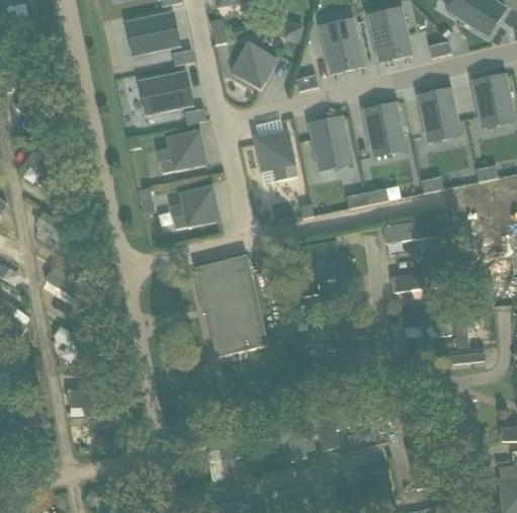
[(0,7),(8,7),(8,13),(28,13),(27,0),(0,0),(0,7)]
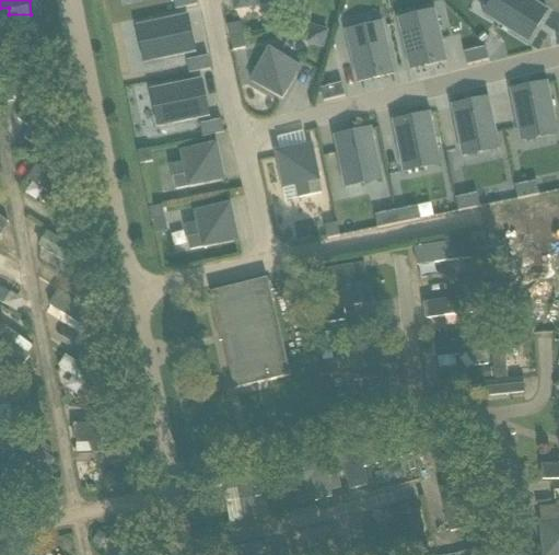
[(497,0),(504,6),(497,19),(527,38),(546,8),(533,0),(497,0)]
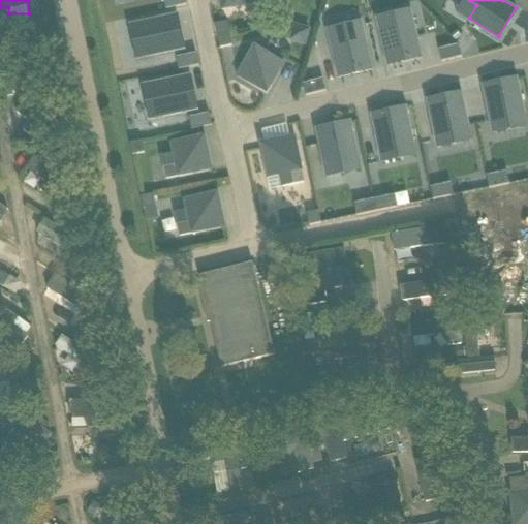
[(395,25),(379,28),(386,63),(421,55),(410,7),(393,11),(395,25)]
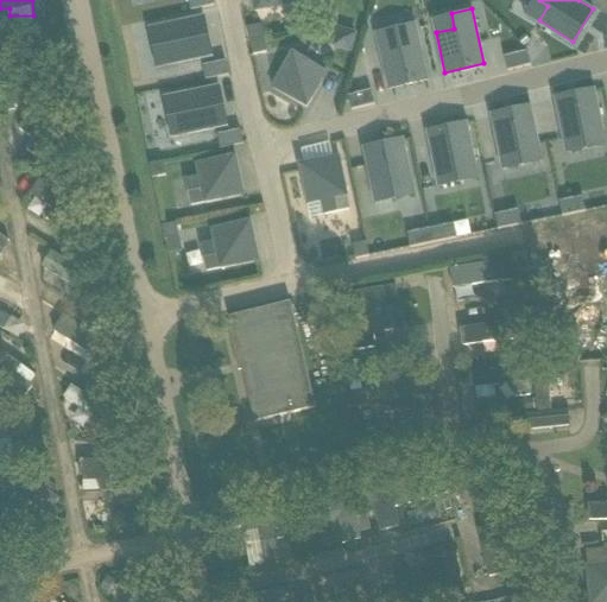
[(203,12),(147,23),(151,44),(168,40),(171,61),(189,58),(210,54),(203,12)]
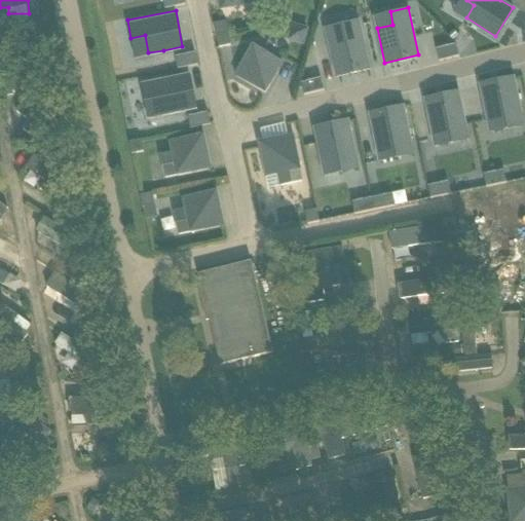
[(213,21),(215,32),(227,29),(225,17),(213,21)]
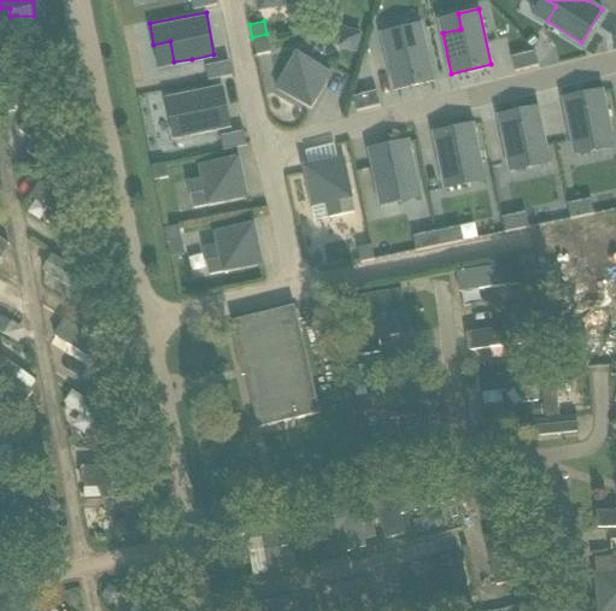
[(342,22),(339,42),(359,47),(363,27),(342,22)]
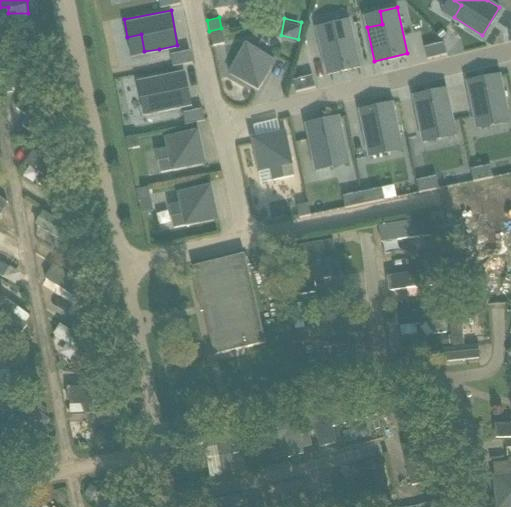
[(334,35),(319,38),(327,72),(359,64),(349,19),(331,22),(334,35)]
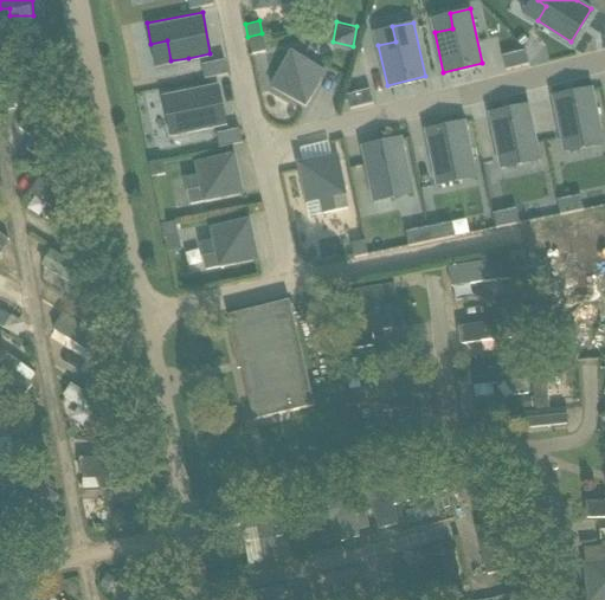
[(264,47),(262,33),(248,37),(251,50),(264,47)]
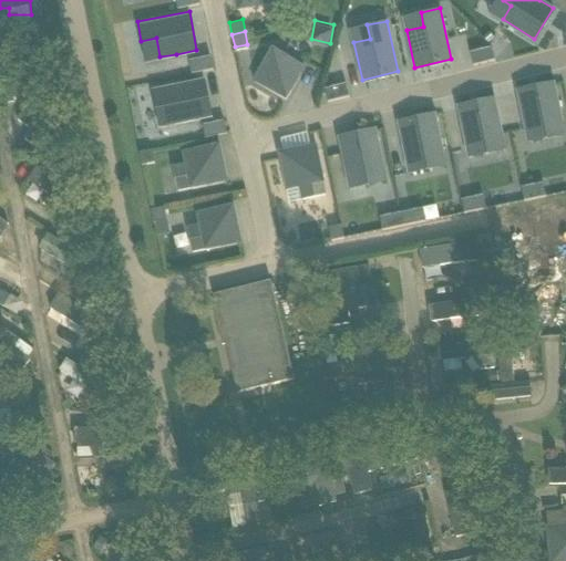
[(491,44),(470,50),(473,62),(494,58),(491,44)]
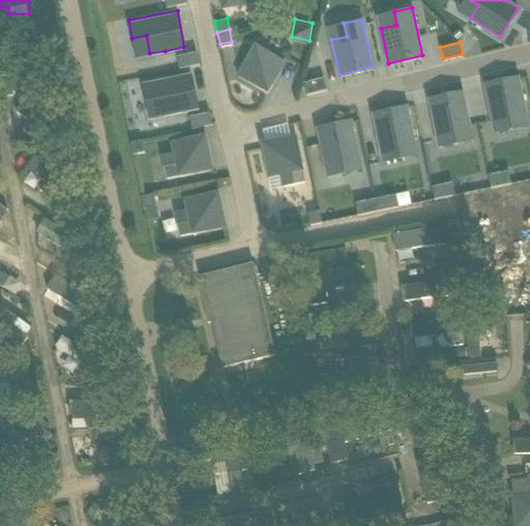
[(254,43),(236,73),(267,90),(284,60),(254,43)]
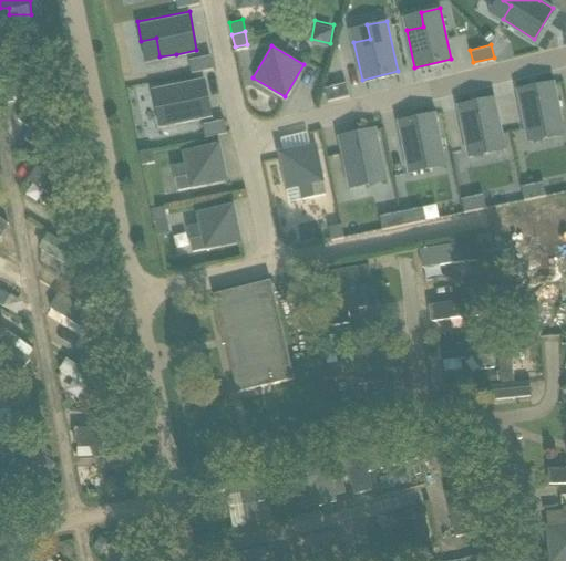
[(209,53),(187,58),(191,71),(213,66),(209,53)]
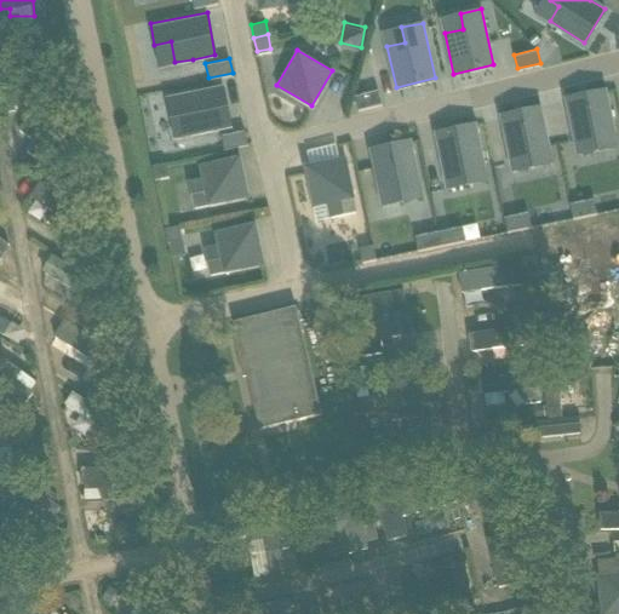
[(219,84),(165,96),(168,116),(185,113),(189,133),(206,130),(229,125),(219,84)]
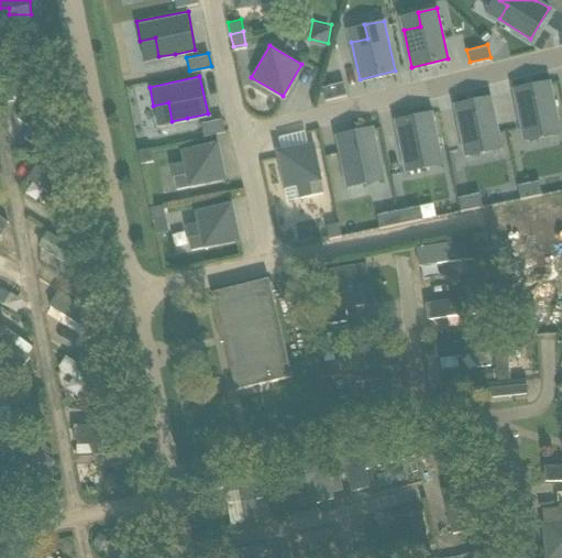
[(550,78),(514,86),(524,138),(542,133),(540,120),(557,117),(550,78)]
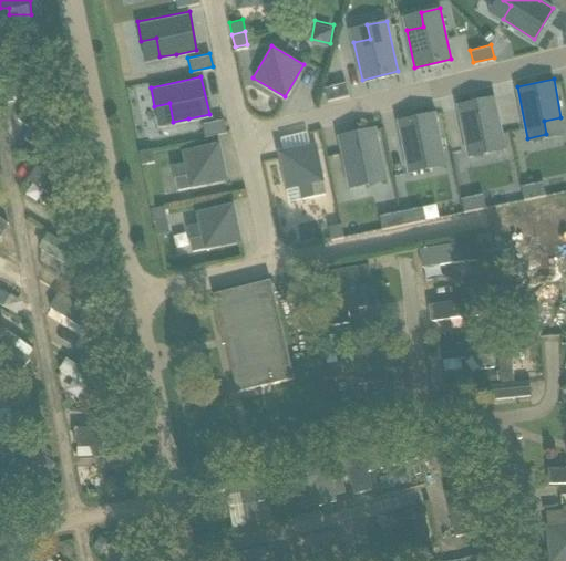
[(346,80),(323,85),(327,99),(349,93),(346,80)]
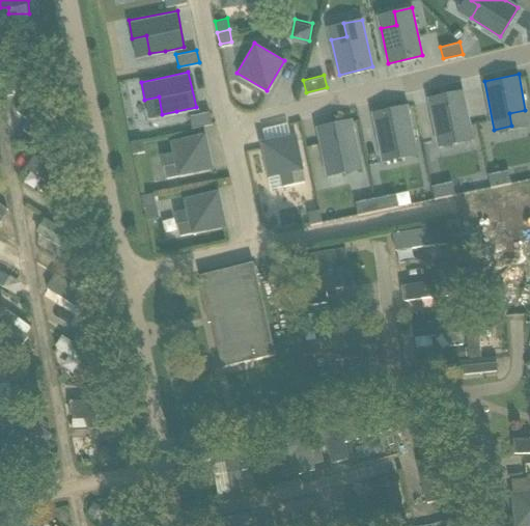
[(10,81),(0,82),(2,92),(12,91),(10,81)]
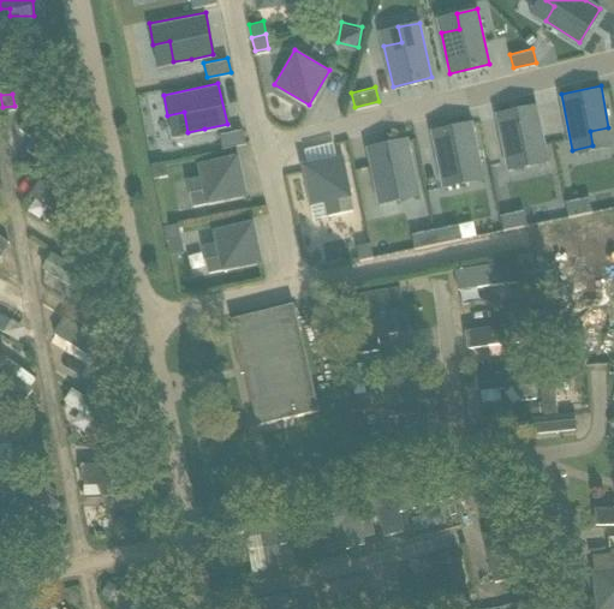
[(535,102),(495,111),(507,167),(529,162),(525,148),(543,144),(535,102)]
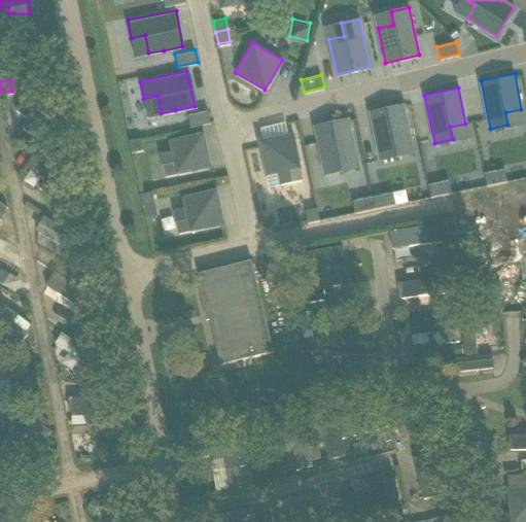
[(404,102),(370,109),(379,158),(397,153),(394,141),(411,137),(404,102)]
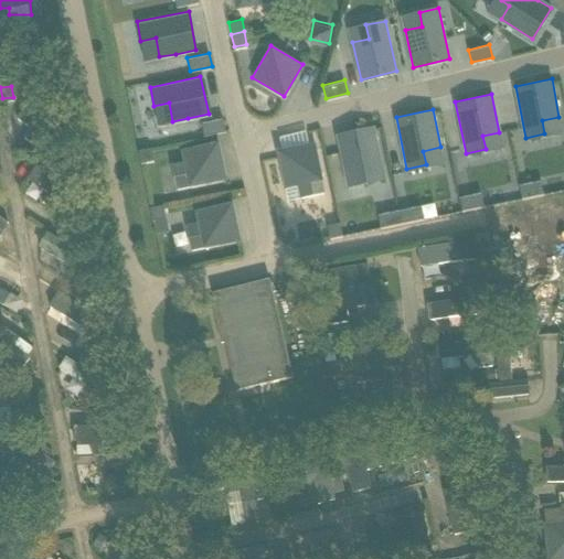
[(222,117),(201,121),(203,135),(225,129),(222,117)]
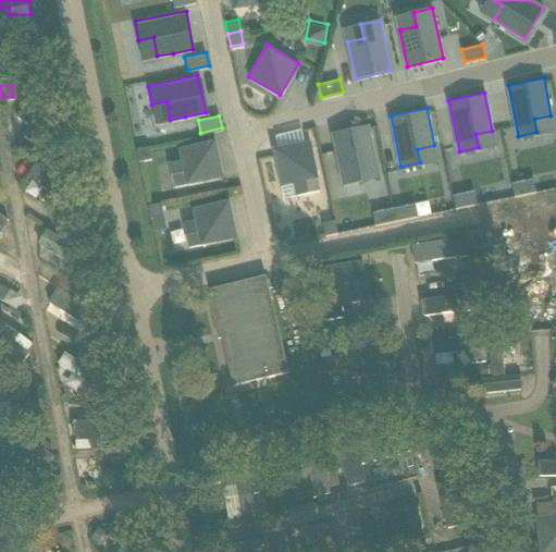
[(367,124),(331,132),(342,183),(361,179),(358,164),(375,161),(367,124)]
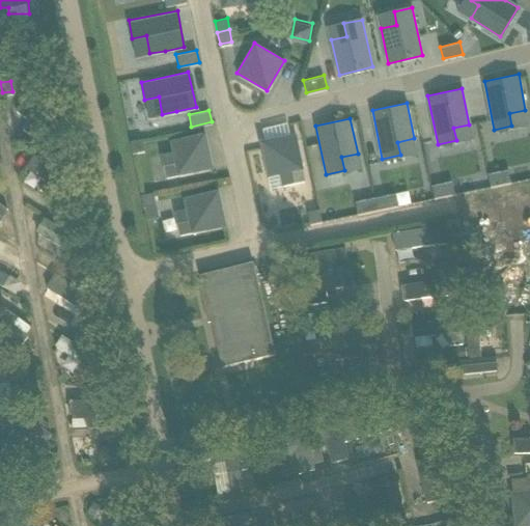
[(174,150),(160,153),(165,175),(178,172),(211,166),(204,134),(172,140),(174,150)]
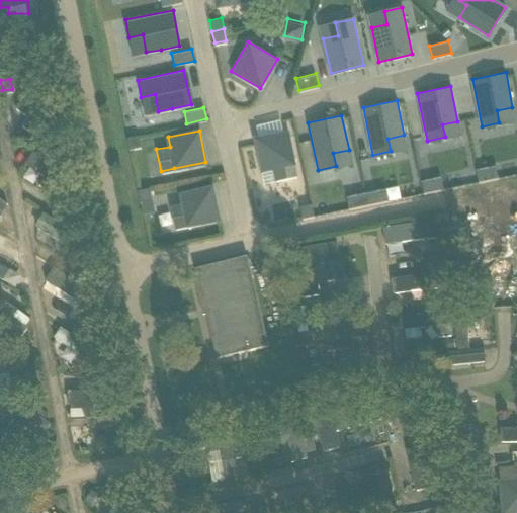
[(293,162),(286,132),(282,133),(258,138),(255,138),(262,169),(272,167),(274,181),(296,176),(293,162)]
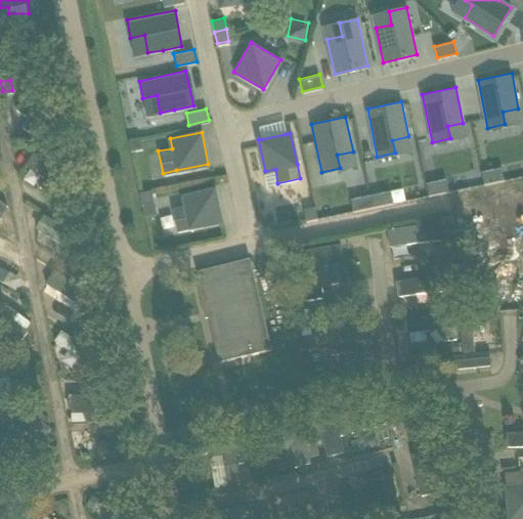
[(138,136),(129,138),(131,148),(140,146),(138,136)]
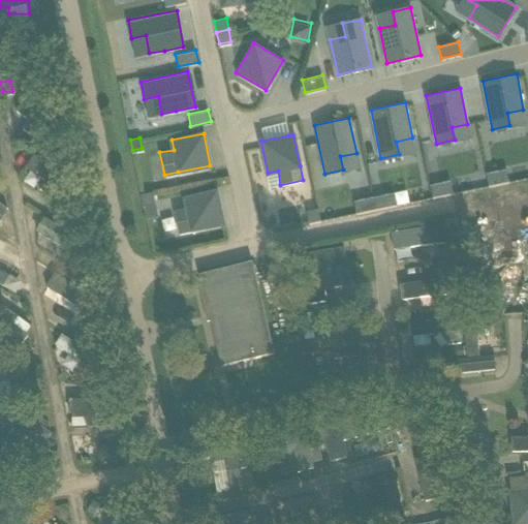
[(54,196),(67,174),(34,153),(25,166),(43,177),(38,187),(54,196)]
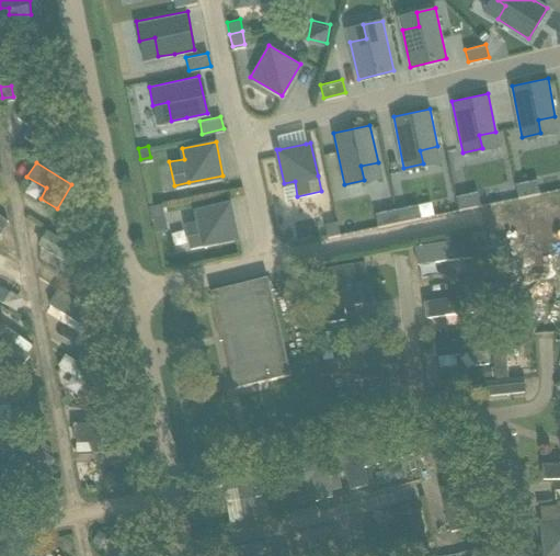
[(536,178),(515,182),(517,195),(539,191),(536,178)]
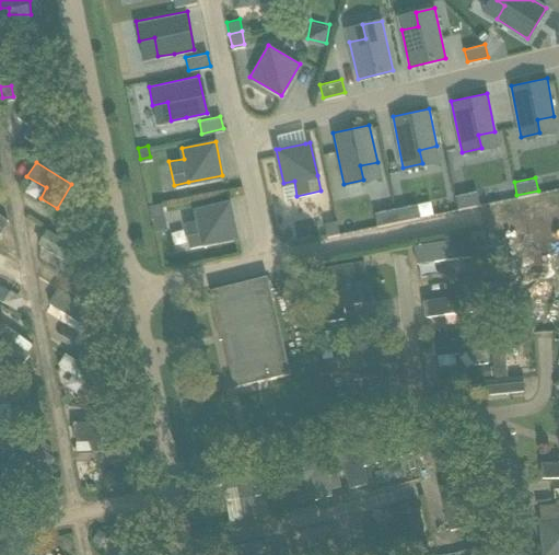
[(476,191),(454,195),(457,208),(479,203),(476,191)]
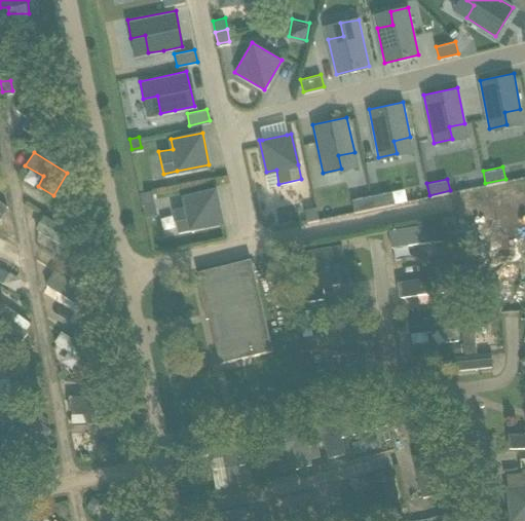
[(183,205),(173,207),(178,231),(188,229),(224,222),(217,187),(182,194),(184,205),(183,205)]
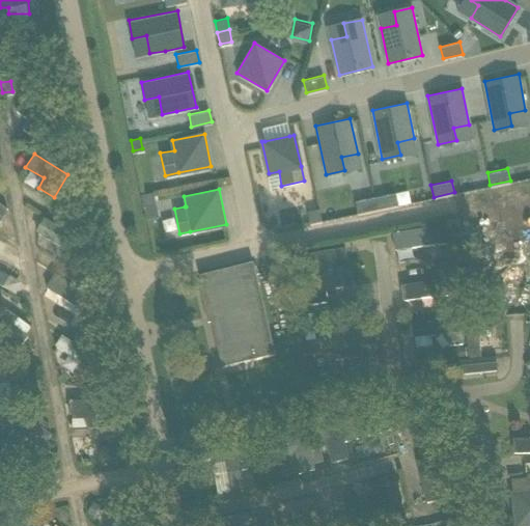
[(152,191),(140,194),(143,206),(156,203),(152,191)]
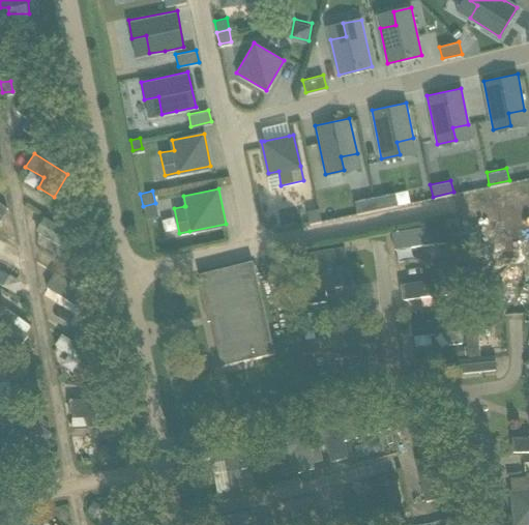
[(394,192),(374,197),(377,208),(398,204),(394,192)]
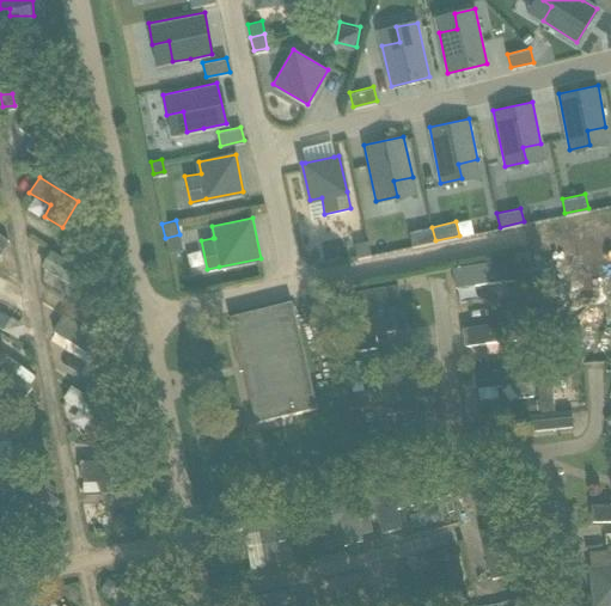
[(432,227),(409,232),(411,245),(435,240),(432,227)]
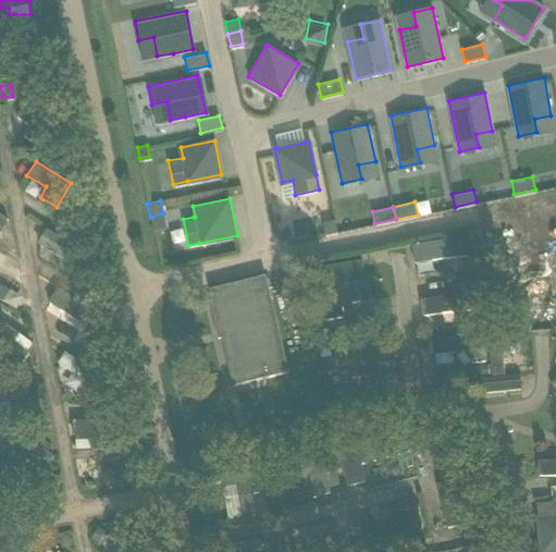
[(57,213),(52,221),(61,225),(65,218),(57,213)]
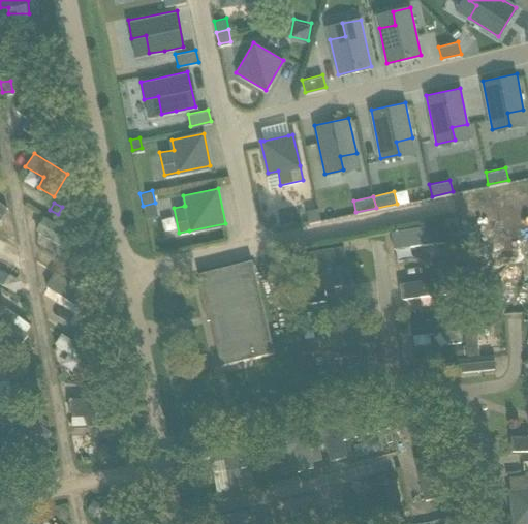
[(318,208),(306,210),(308,221),(320,219),(318,208)]
